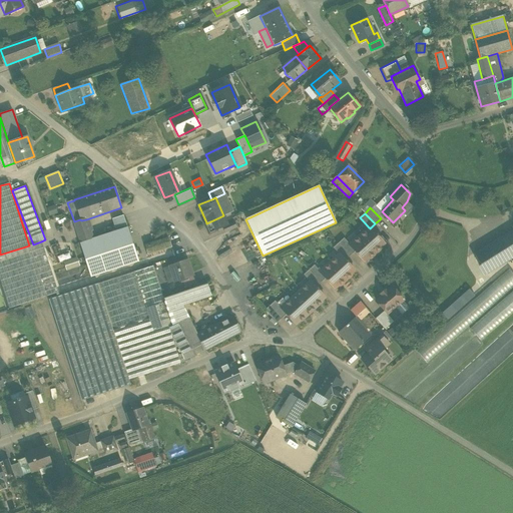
[(123,215),(112,218),(116,231),(127,227),(123,215)]
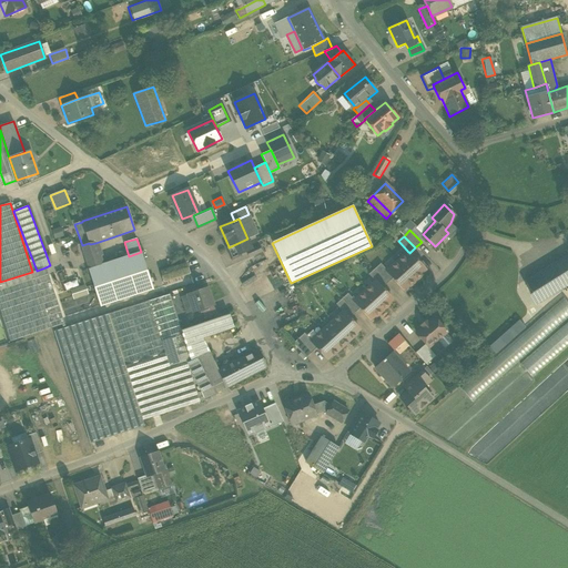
[(247,239),(229,247),(229,246),(226,247),(232,259),(252,249),(247,239)]
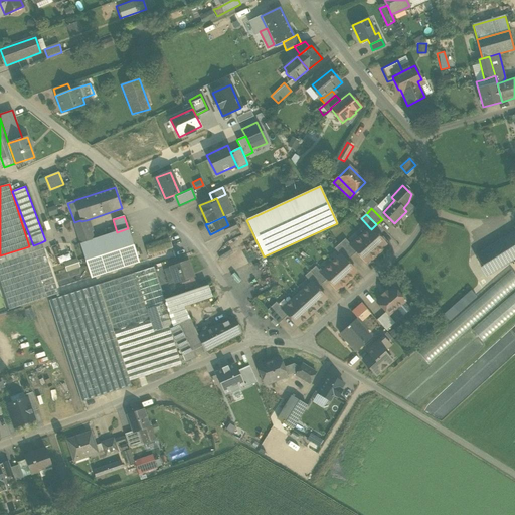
[(87,220),(81,221),(80,220),(74,222),(73,222),(78,236),(91,232),(87,220)]
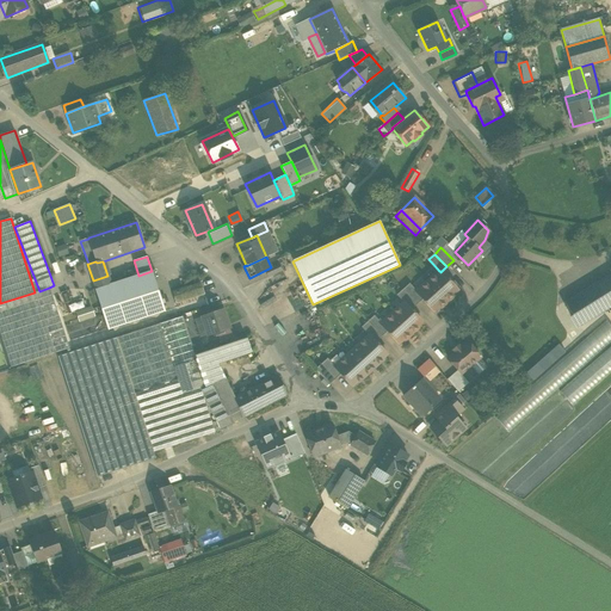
[(96,289),(96,290),(107,329),(165,310),(152,271),(139,276),(111,284),(96,289)]
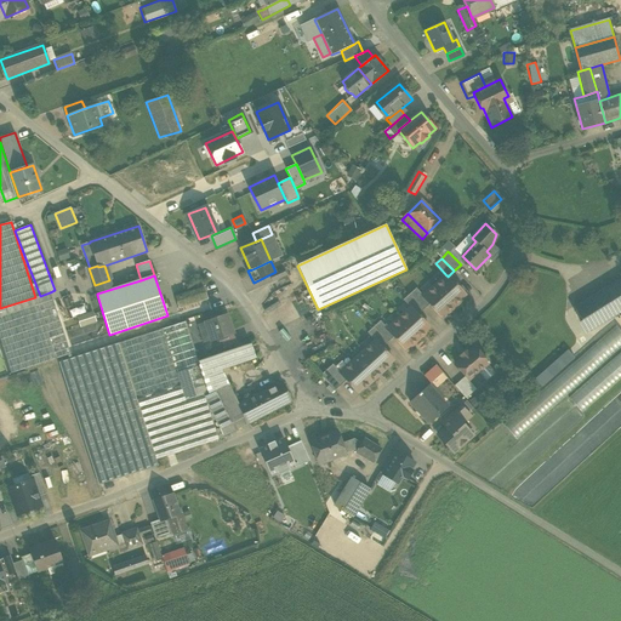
[(446,275),(436,286),(454,307),(460,302),(459,301),(465,295),(448,277),(448,275),(446,275)]
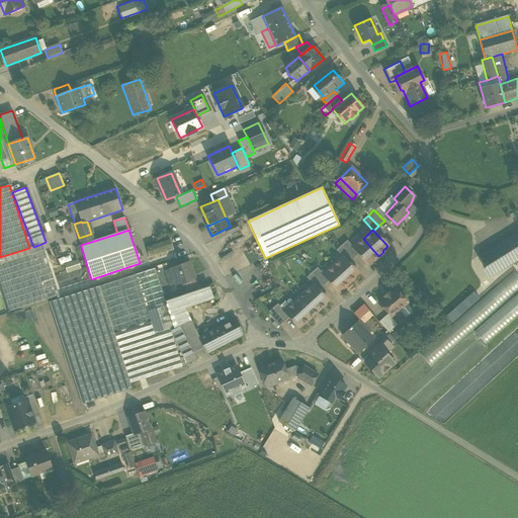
[(517,233),(479,257),(491,276),(517,259),(517,233)]
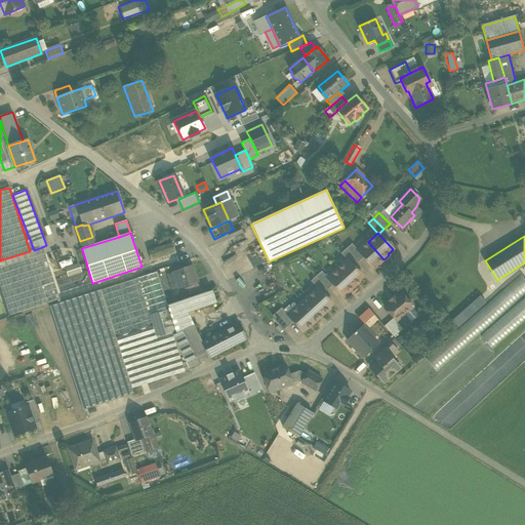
[(92,237),(80,241),(82,248),(95,244),(92,237)]
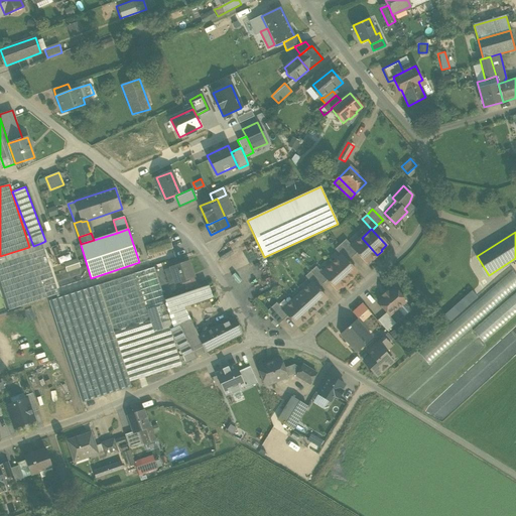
[(377,255),(362,238),(352,246),(352,247),(357,253),(366,263),(372,258),(373,259),(377,255)]
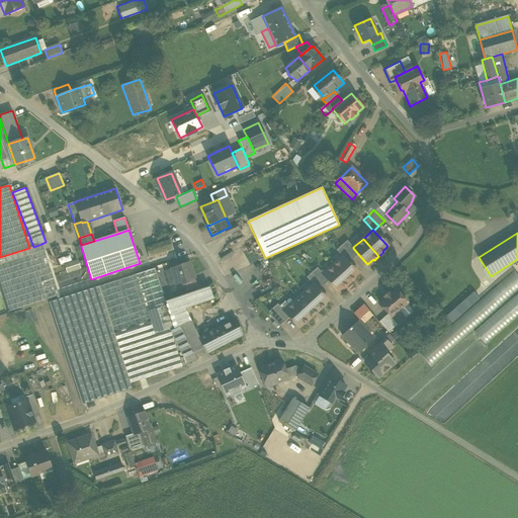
[(353,247),(347,241),(342,245),(353,258),(358,254),(353,248),(353,247)]
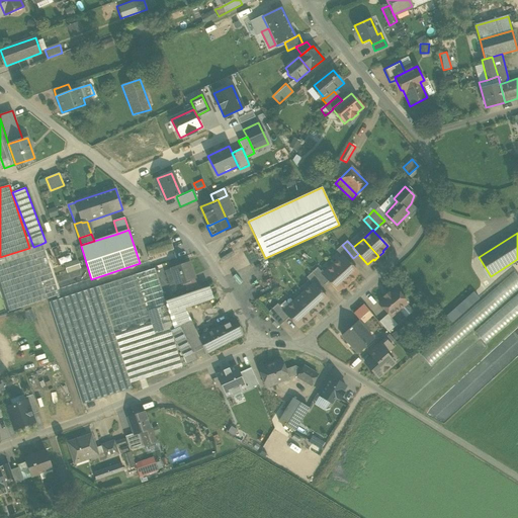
[(29,248),(0,257),(0,283),(9,312),(59,295),(41,244),(33,247),(29,248)]
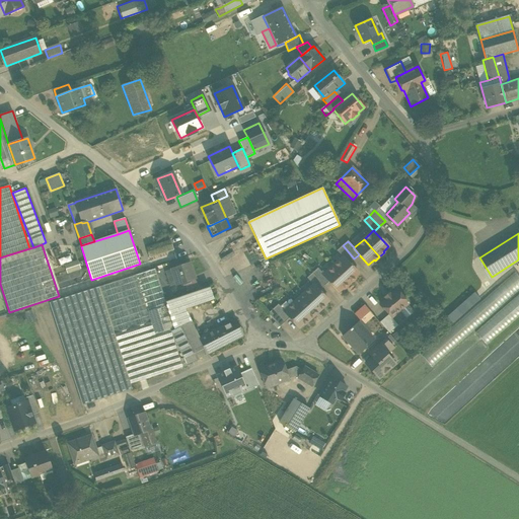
[(50,248),(56,266),(63,263),(57,245),(50,248)]
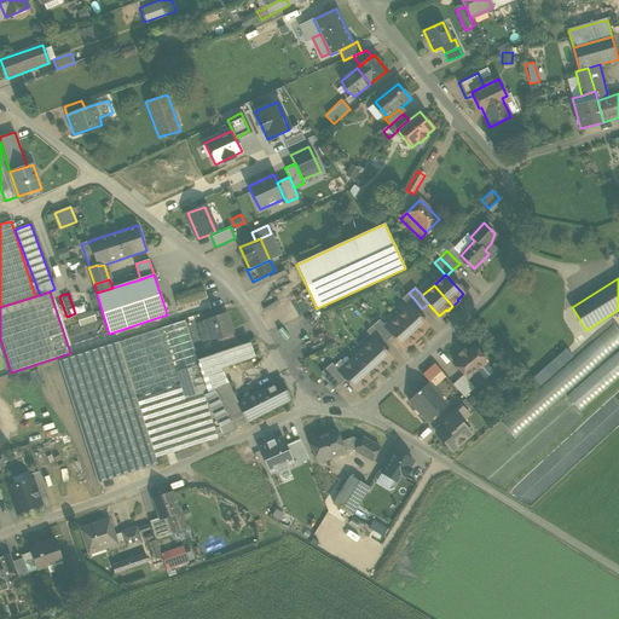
[(422,308),(409,293),(401,299),(409,307),(410,307),(416,314),(422,308)]
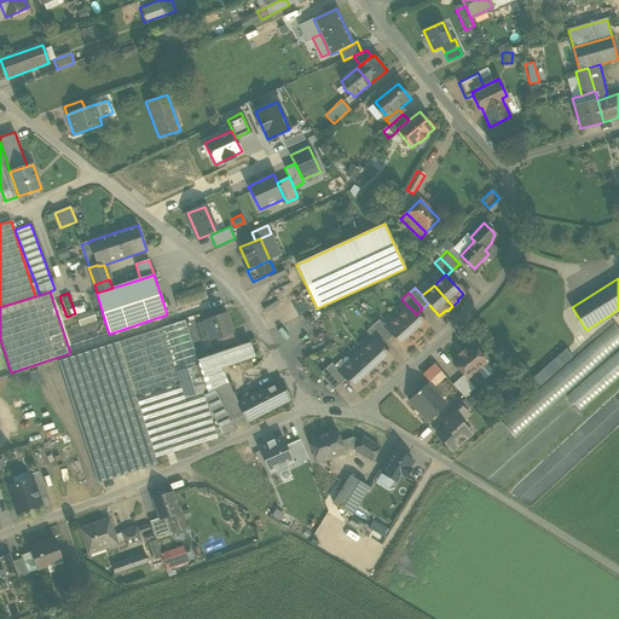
[(75,294),(69,296),(74,310),(80,307),(75,294)]
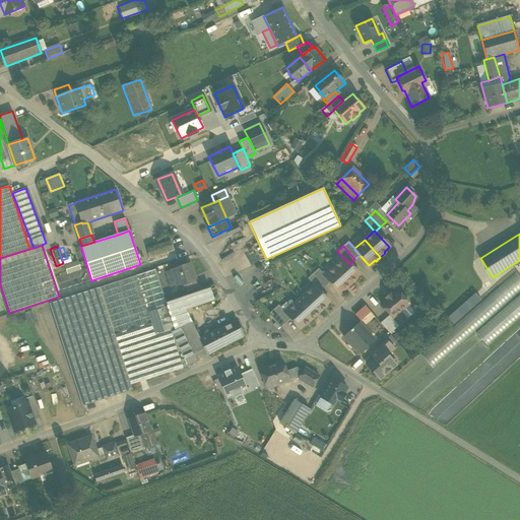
[(349,264),(344,258),(343,258),(334,267),(350,284),(354,280),(354,279),(360,274),(349,264)]
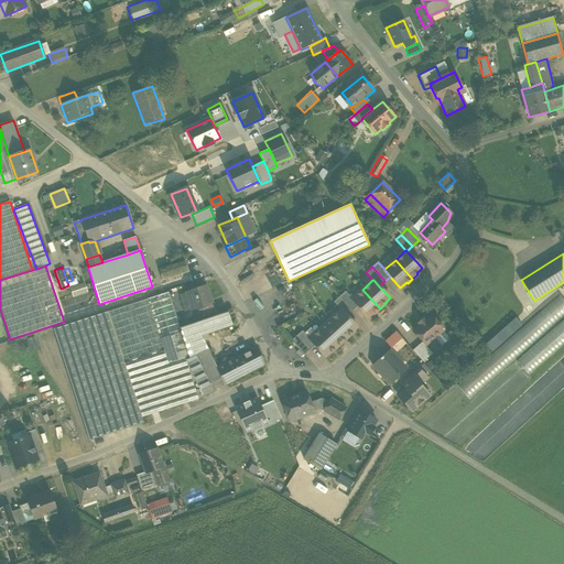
[(83,283),(69,288),(72,294),(85,290),(83,283)]
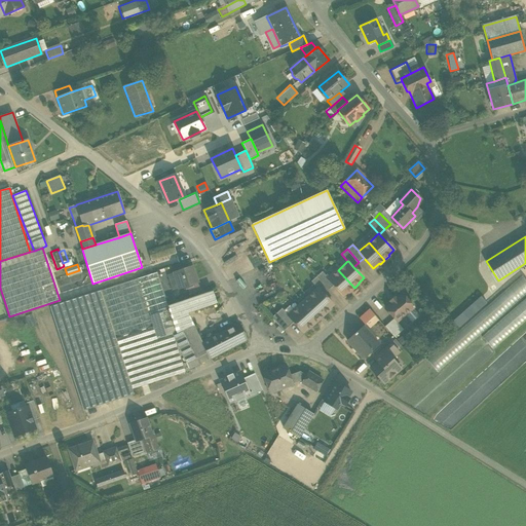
[(192,266),(174,272),(170,274),(166,275),(173,291),(180,289),(197,284),(192,266)]
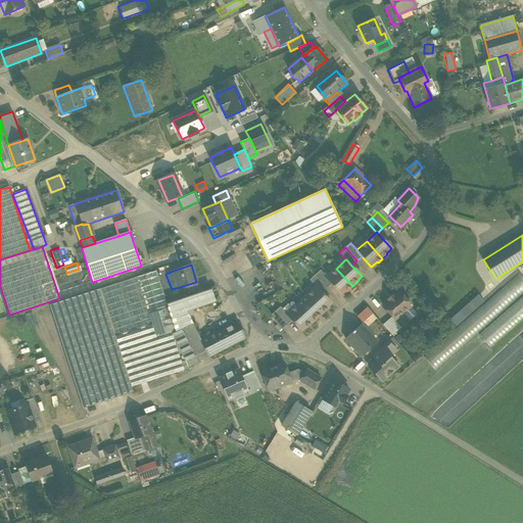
[(352,286),(336,269),(326,277),(326,278),(331,284),(341,294),(346,289),(347,290),(352,286)]
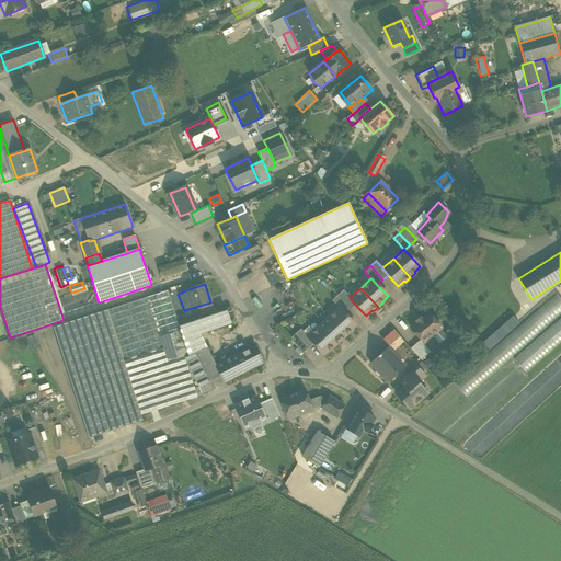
[(167,290),(146,297),(163,354),(164,354),(167,361),(168,359),(183,355),(184,358),(184,357),(187,356),(179,327),(167,290)]
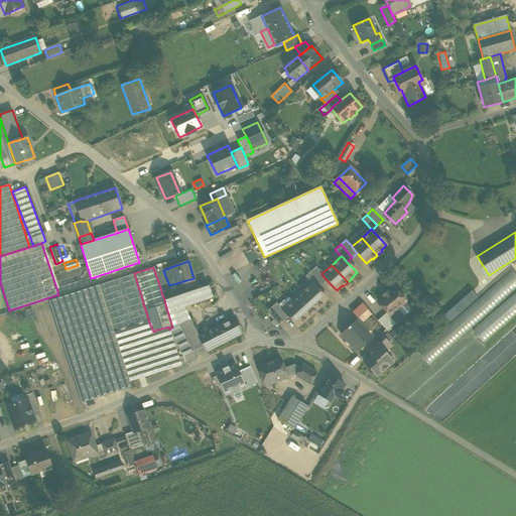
[(321,273),(315,267),(310,272),(321,284),(327,280),(321,274),(321,273)]
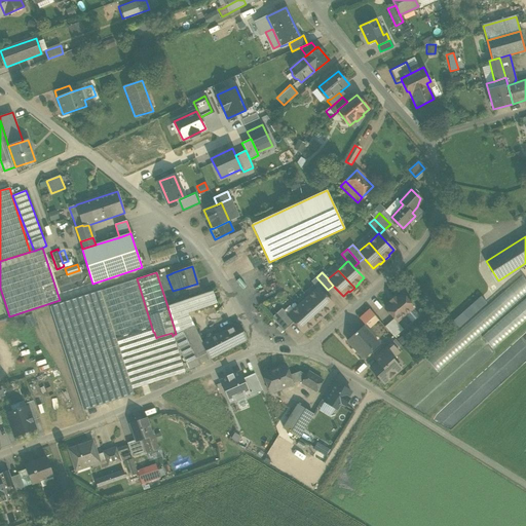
[(525,282),(521,276),(426,360),(438,372),(525,294),(525,282)]
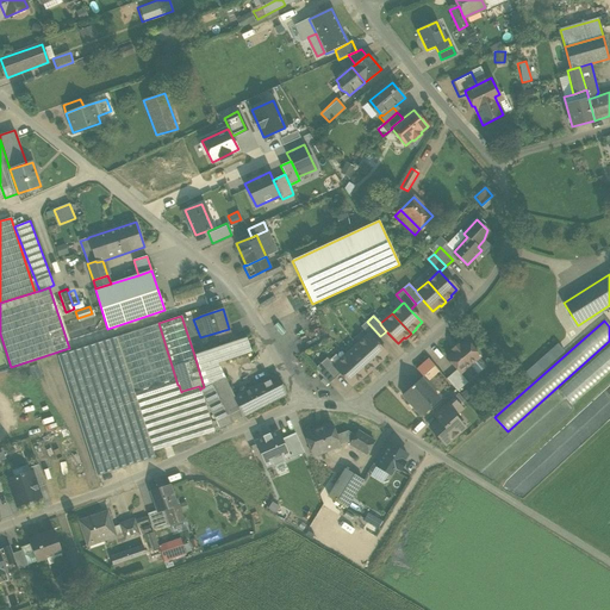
[(380,336),(367,322),(361,327),(368,335),(375,342),(380,336)]
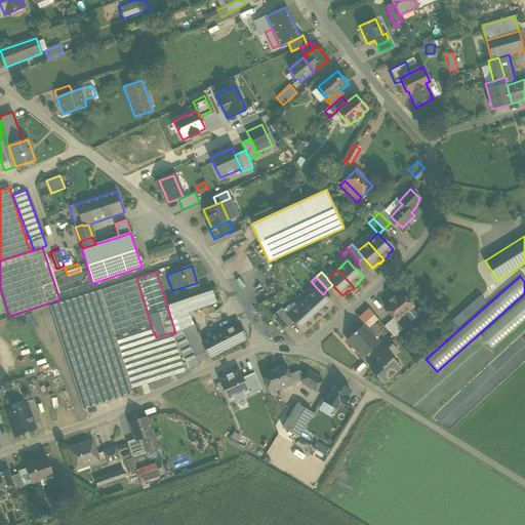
[(153,331),(136,278),(101,290),(133,394),(169,378),(156,337),(154,331),(153,331)]
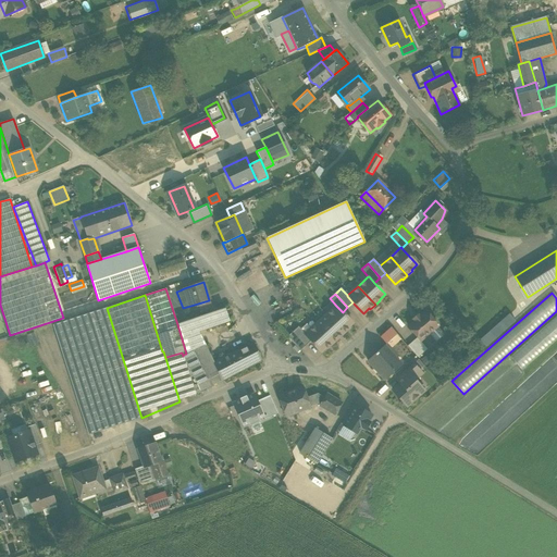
[(210,301),(199,307),(201,312),(212,307),(210,301)]
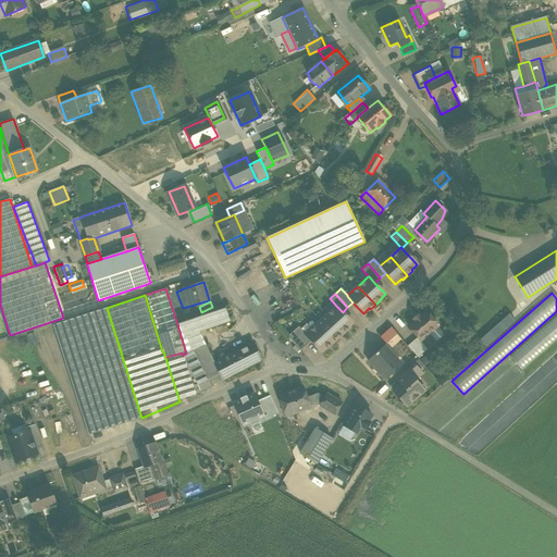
[(343,312),(336,306),(325,316),(343,334),(346,331),(345,330),(353,323),(343,312)]
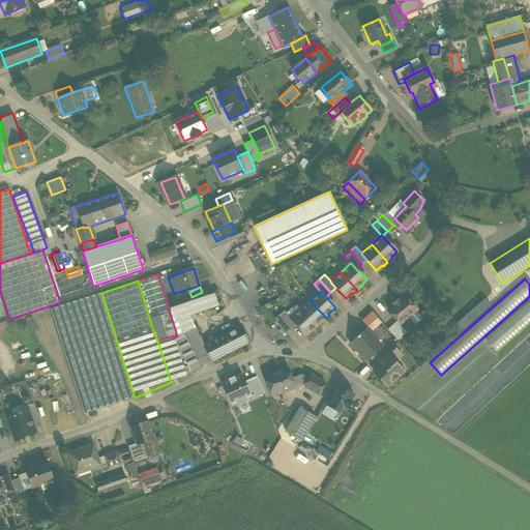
[(101,293),(50,310),(84,414),(135,398),(101,293)]
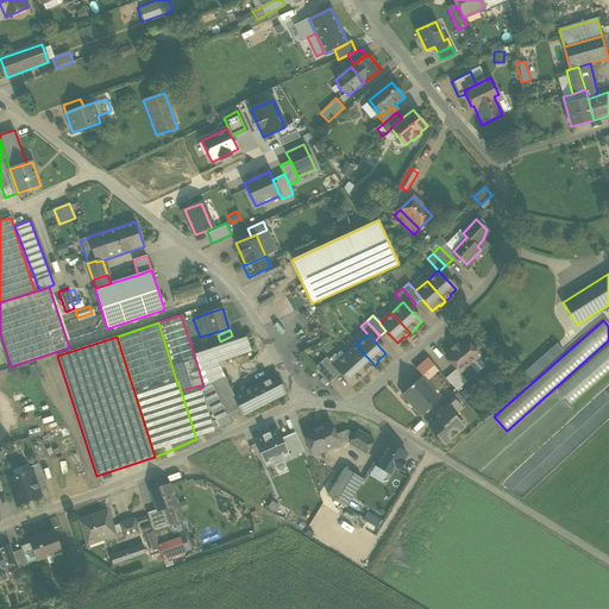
[(245,337),(194,355),(203,387),(224,377),(218,363),(251,352),(245,337)]
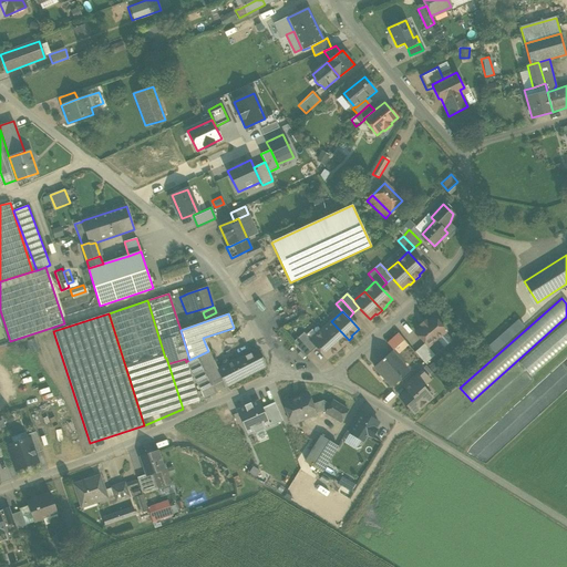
[(433,317),(428,322),(425,320),(420,326),(422,327),(415,332),(428,347),(436,339),(444,348),(452,340),(445,332),(446,331),(433,317)]
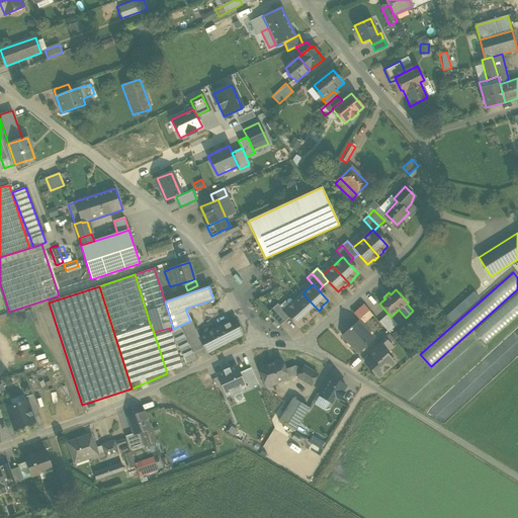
[(517,290),(473,332),(485,344),(517,313),(517,290)]
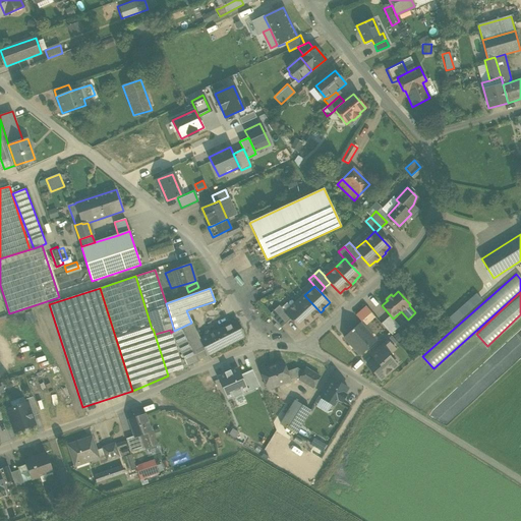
[(452,324),(481,300),(475,293),(447,316),(452,324)]
